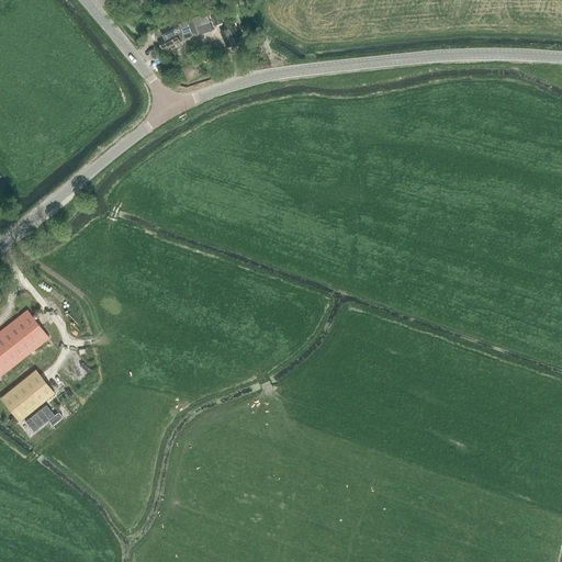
[(215,24),(222,21),(218,11),(211,14),(215,24)]
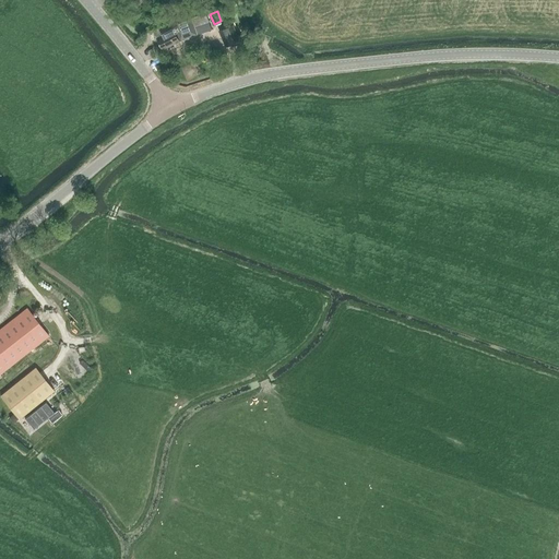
[(207,12),(187,20),(171,25),(170,23),(165,25),(164,24),(153,30),(154,33),(157,38),(164,50),(180,42),(174,30),(176,28),(180,40),(198,35),(195,30),(211,23),(207,12)]
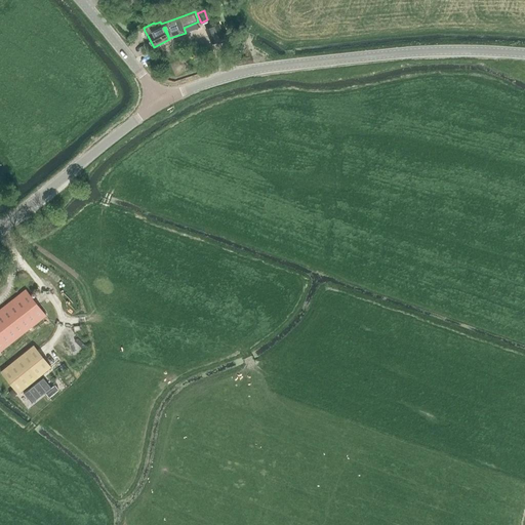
[(219,23),(207,28),(214,43),(226,39),(219,23)]
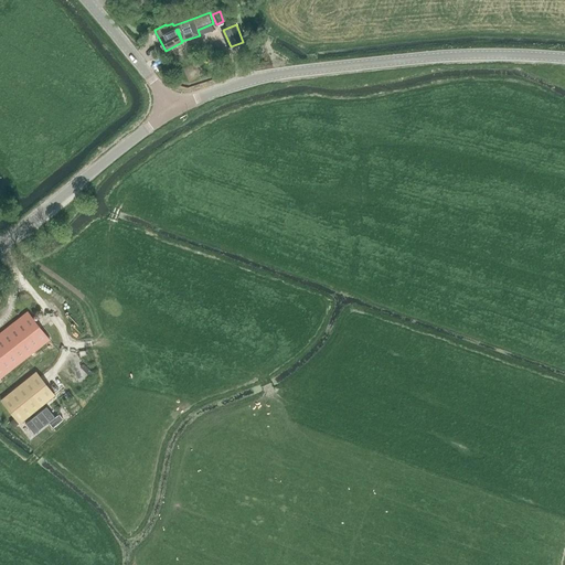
[(0,377),(49,339),(27,310),(0,331),(0,377)]
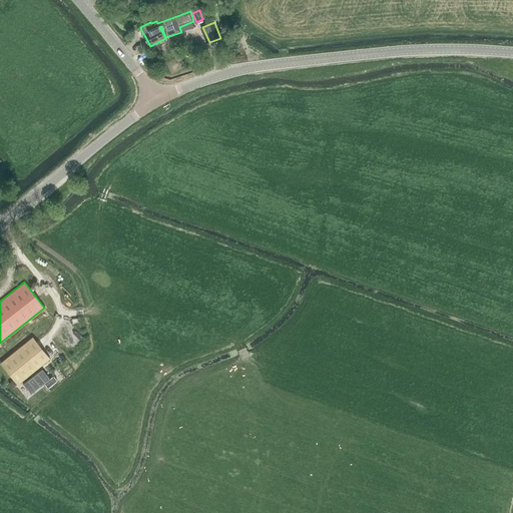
[(49,358),(32,337),(0,362),(17,384),(49,358)]
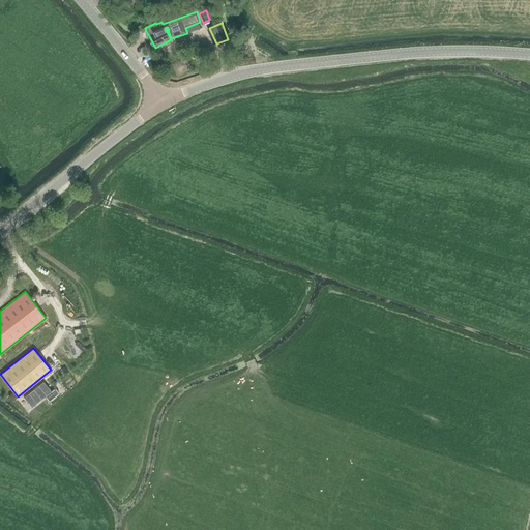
[(43,381),(24,396),(31,407),(51,391),(43,381)]
